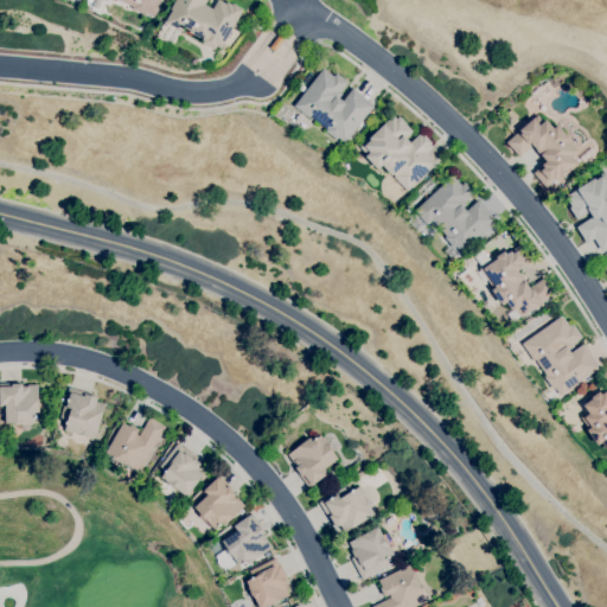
[(161,0),(155,16),(147,12),(146,14),(132,8),(133,6),(117,0),(161,0)]
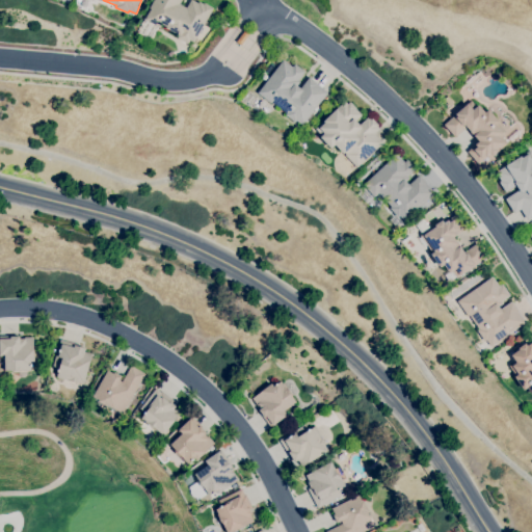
[(187,44),(176,37),(178,34),(165,27),(166,26),(162,24),(160,27),(144,19),(151,8),(150,7),(154,0),(181,0),(179,4),(186,7),(190,0),(192,0),(197,3),(198,2),(203,4),(204,3),(213,8),(193,43),(189,40),(187,44)]
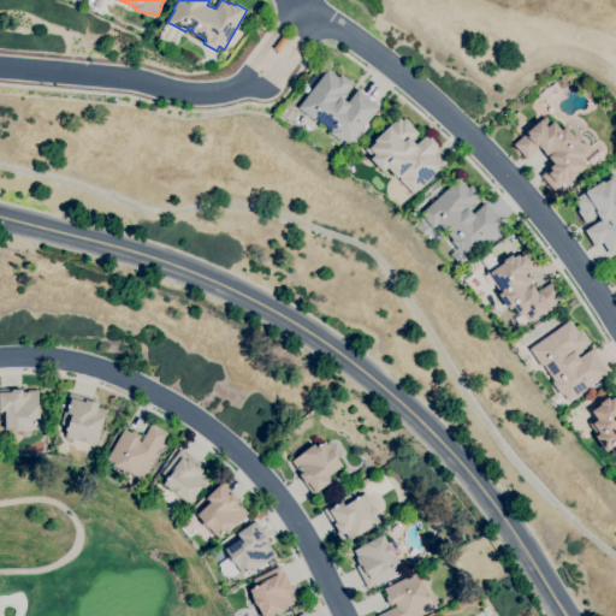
[(279,53),(273,48),(282,37),(283,35),(289,40),(286,41),(279,53)]
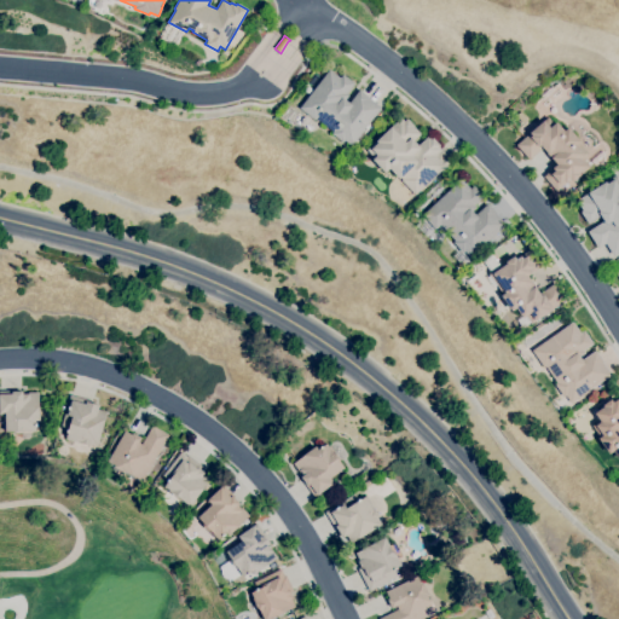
[(352,145),(345,140),(342,142),(331,133),(333,132),(316,119),(314,120),(299,108),(329,69),(340,77),(342,75),(354,84),(346,93),(348,96),(345,100),(348,103),(359,90),(370,98),(369,99),(381,108),(352,145)]
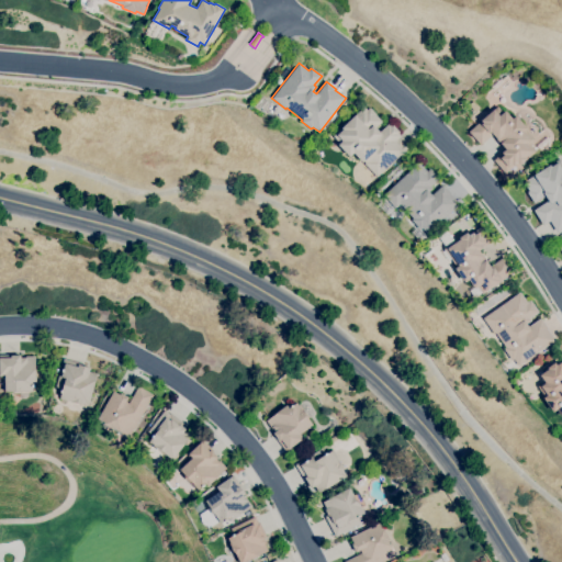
[(377,177),(364,164),(366,163),(363,160),(362,163),(353,153),(349,157),(338,145),(340,143),(333,135),(364,107),(367,110),(370,108),(377,114),(375,115),(382,122),(375,127),(380,132),(389,123),(392,126),(393,125),(400,132),(397,133),(401,136),(395,142),(404,152),(377,177)]
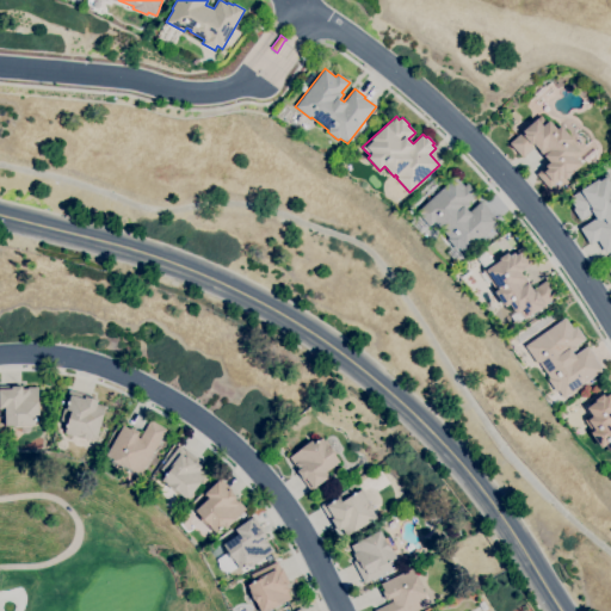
[(549,189),(536,174),(550,162),(536,146),(522,158),(508,143),(541,116),(547,123),(549,121),(556,129),(561,125),(573,140),(572,141),(581,152),(575,156),(582,165),(572,173),(573,173),(565,180),(562,177),(549,189)]
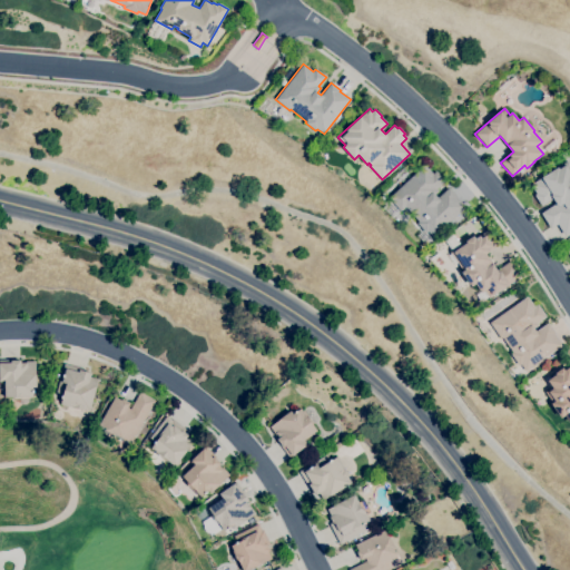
[(569,231),(564,235),(558,224),(551,228),(541,213),(556,204),(552,198),(541,206),(534,195),(537,193),(531,184),(568,160),(569,164),(569,231)]
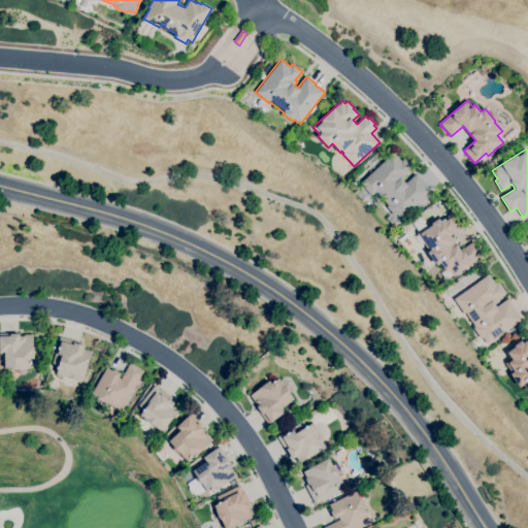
[(394,227),(386,219),(392,213),(386,207),(388,205),(375,192),(371,196),(360,184),(393,152),(401,161),(404,158),(413,168),(404,175),(406,177),(403,180),(405,183),(417,173),(424,182),(423,183),(432,192),(401,221),(396,215),(395,216),(399,221),(394,227)]
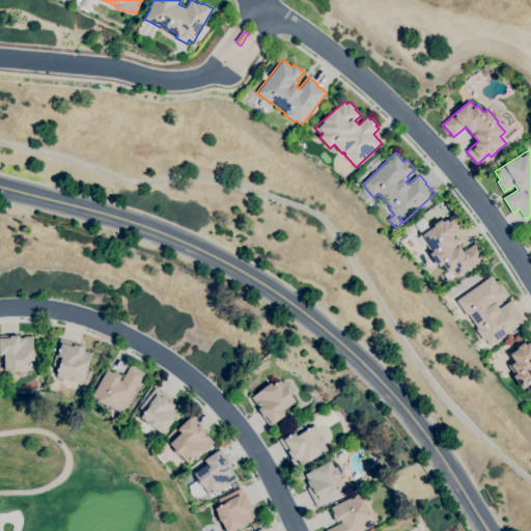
[(364,203),(357,194),(363,188),(371,197),(364,203)]
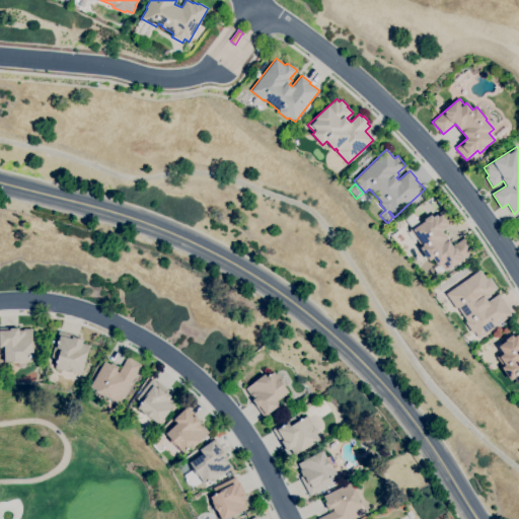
[(438,275),(436,272),(434,269),(438,266),(433,258),(430,261),(420,247),(424,244),(419,237),(414,241),(411,236),(408,232),(411,231),(410,230),(412,228),(404,218),(413,213),(420,223),(431,215),(433,217),(444,209),(454,223),(442,231),(445,235),(450,242),(452,246),(464,237),(474,251),(445,272),(444,271),(438,275)]
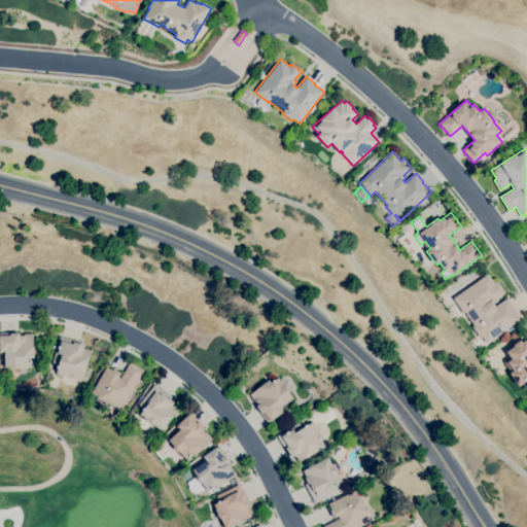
[(486,343),(482,337),(480,338),(472,327),(475,325),(464,312),(463,313),(453,299),(487,274),(494,283),(497,281),(505,292),(496,299),(497,301),(493,304),(495,307),(506,299),(514,308),(514,309),(520,319),(486,343)]
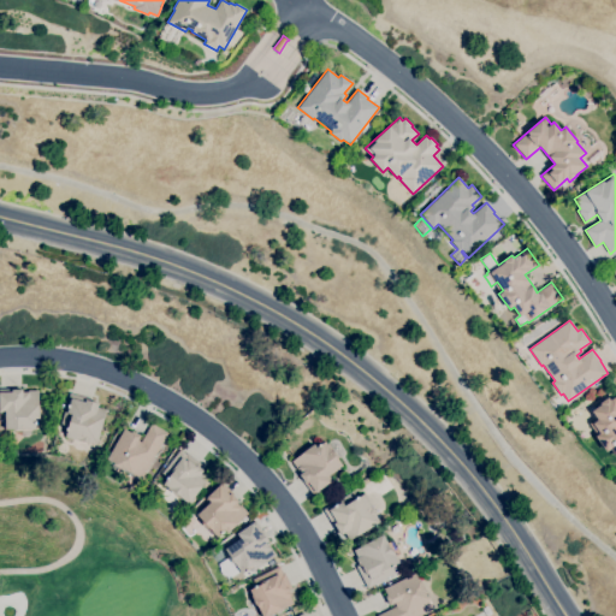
[(23,431),(16,431),(6,431),(5,413),(0,413),(0,389),(15,389),(15,390),(22,389),(22,392),(27,392),(27,391),(39,391),(39,419),(35,419),(36,428),(23,428),(23,431)]
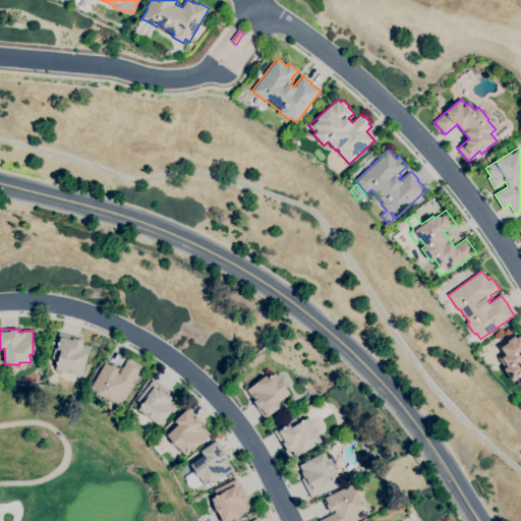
[(81,375),(74,373),(74,374),(68,373),(55,369),(57,362),(51,360),(59,333),(73,337),(73,338),(83,341),(82,345),(90,347),(81,375)]
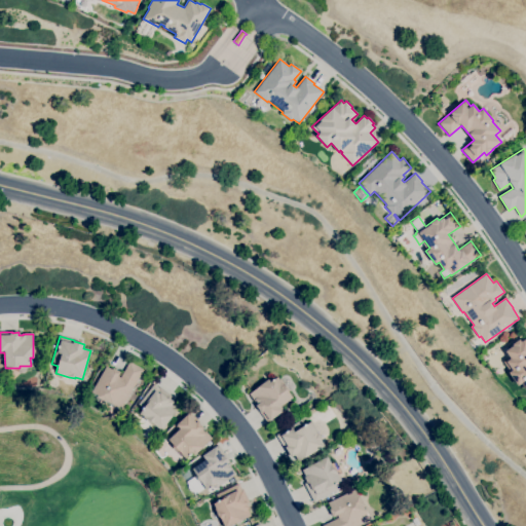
[(525,389),(521,383),(518,385),(509,373),(511,371),(503,362),(509,358),(503,350),(519,339),(521,342),(525,338),(525,389)]
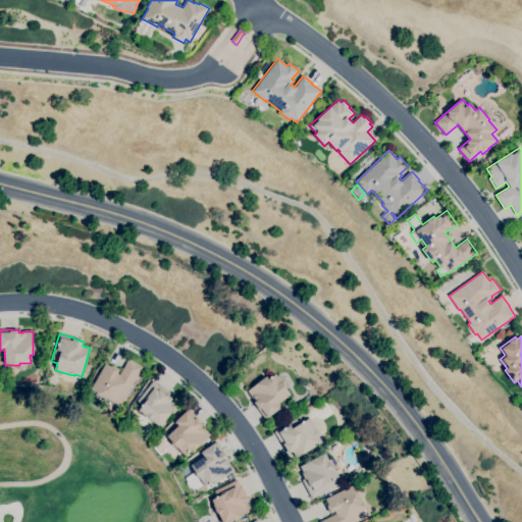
[(120,406),(105,398),(105,399),(96,395),(97,393),(90,388),(105,363),(111,367),(112,365),(118,369),(116,373),(119,375),(128,359),(143,367),(120,406)]
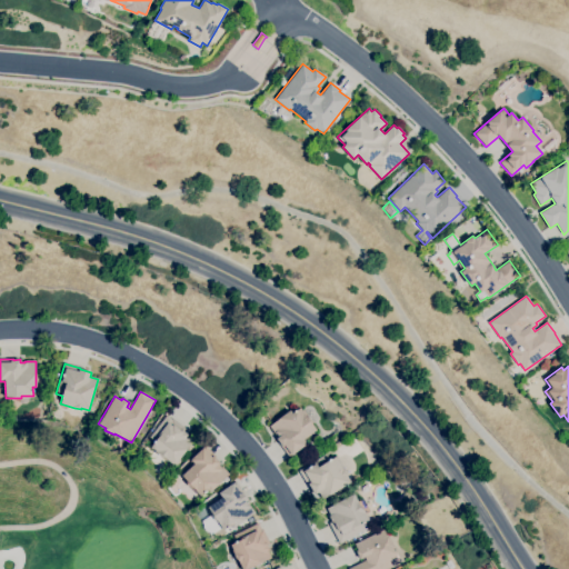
[(289,457),(280,446),(281,445),(277,439),(278,437),(276,433),(275,433),(269,426),(289,410),(292,415),(299,409),(316,430),(302,440),(306,445),(292,455),(291,455),(289,457)]
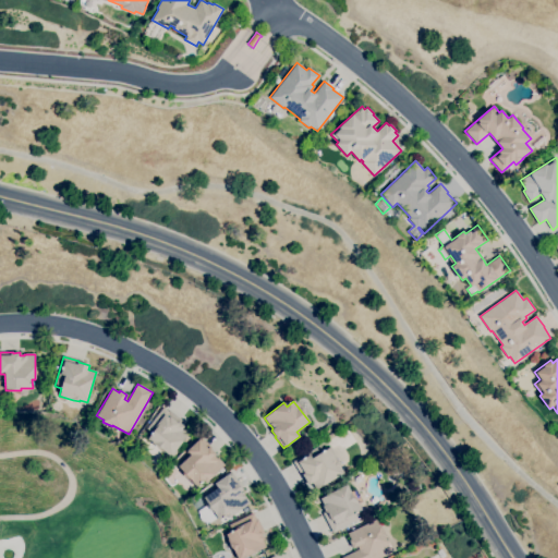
[(170,456),(165,451),(164,452),(147,439),(153,433),(146,428),(164,408),(169,412),(169,411),(181,420),(179,423),(184,426),(183,428),(189,433),(170,456)]
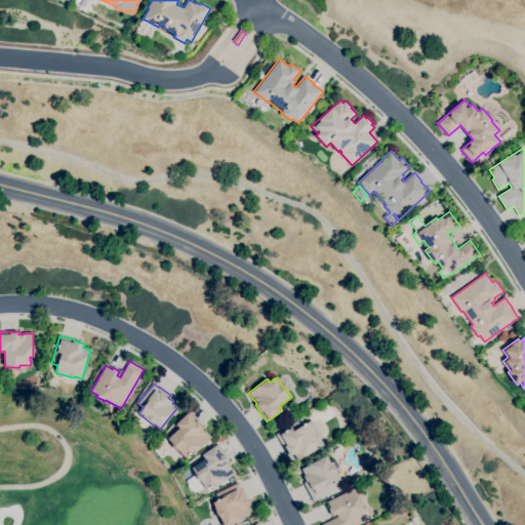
[(185,457),(183,455),(182,456),(171,445),(173,444),(168,439),(178,430),(175,426),(191,411),(198,419),(197,420),(203,427),(202,428),(211,438),(202,445),(203,446),(194,454),(192,451),(185,457)]
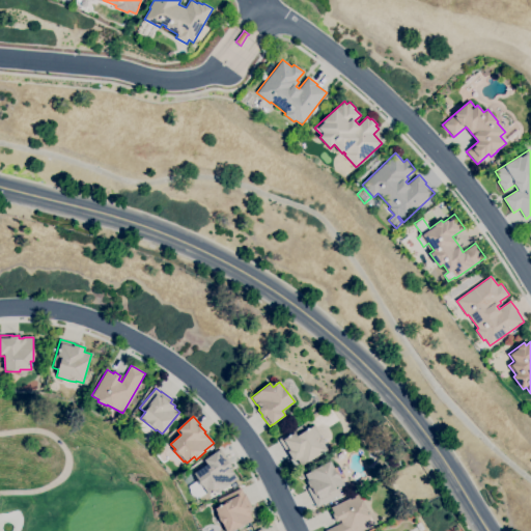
[(301,466),(297,459),(294,462),(290,456),(289,457),(278,440),(304,424),(307,429),(312,426),(319,438),(320,437),(325,443),(324,444),(327,450),(301,466)]
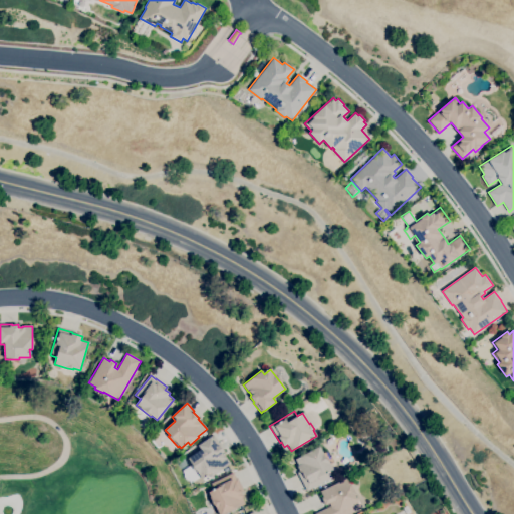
[(190,483),(189,481),(186,480),(184,476),(184,474),(182,471),(192,465),(188,459),(201,450),(198,445),(211,437),(217,446),(219,445),(224,452),(223,453),(230,464),(211,477),(209,474),(202,479),(200,477),(190,483)]
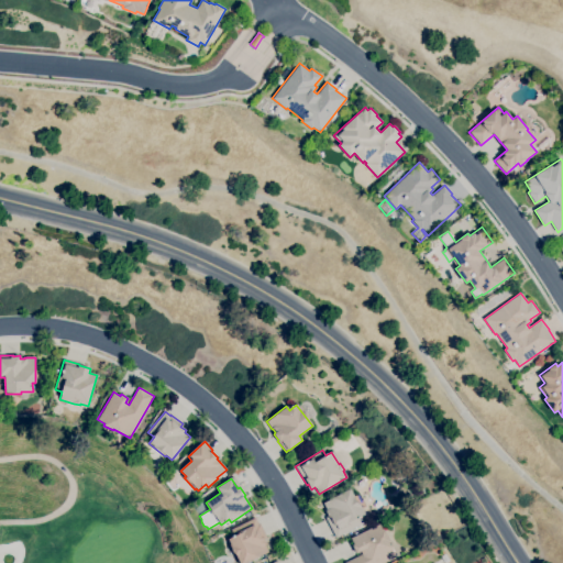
[(335,538),(324,518),(328,516),(326,511),(322,512),(319,507),(323,505),(322,504),(350,488),(362,509),(361,510),(363,515),(357,517),(361,523),(335,538)]
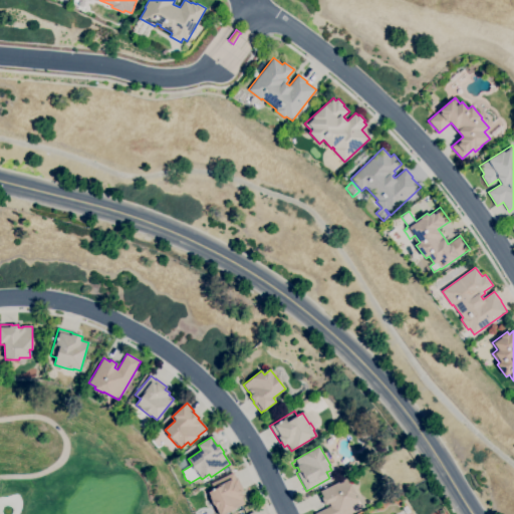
[(224,513),(219,513),(215,505),(214,505),(210,497),(211,497),(208,493),(214,490),(211,484),(233,473),(236,478),(237,478),(243,490),(240,492),(243,497),(241,498),(244,504),(224,513)]
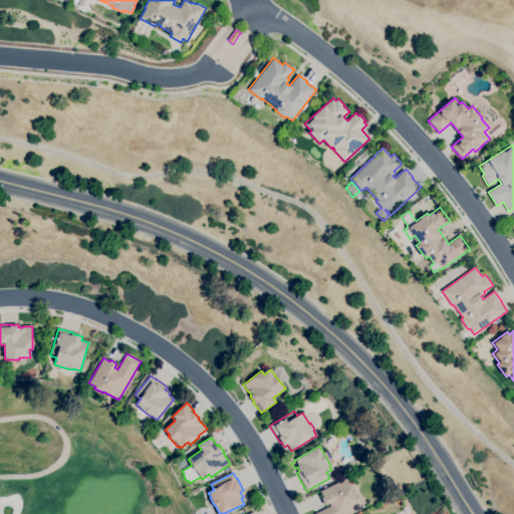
[(350,513),(314,513),(330,506),(328,503),(325,505),(321,498),(323,497),(320,491),(346,479),(349,485),(351,484),(355,493),(353,494),(361,509),(350,513)]
